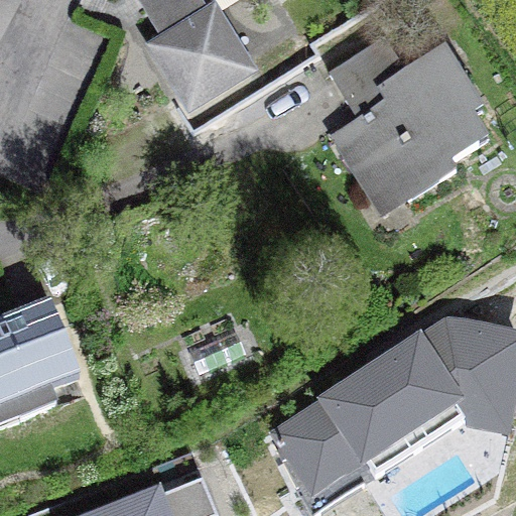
[(137,0),(165,46),(154,53),(187,109),(243,76),(210,20),(202,25),(188,3),(192,0),(137,0)]
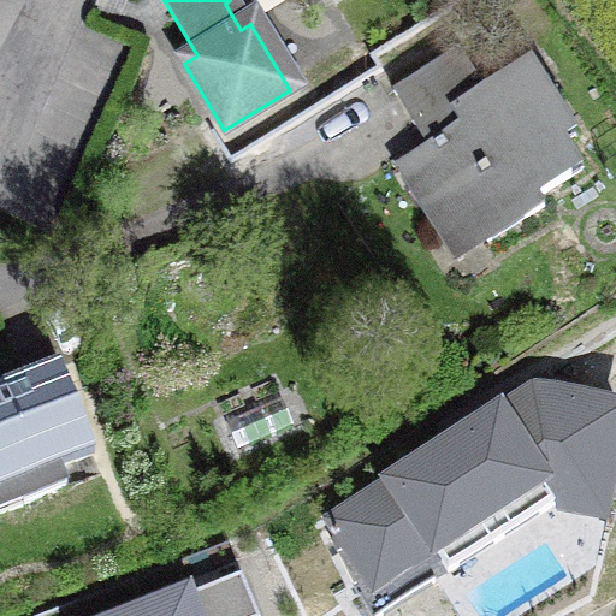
[(455,54),(390,95),(410,129),(421,123),(436,144),(396,169),(433,230),(462,212),(484,246),(540,209),(534,201),(579,172),(561,144),(572,137),(527,66),(480,95),(455,54)]
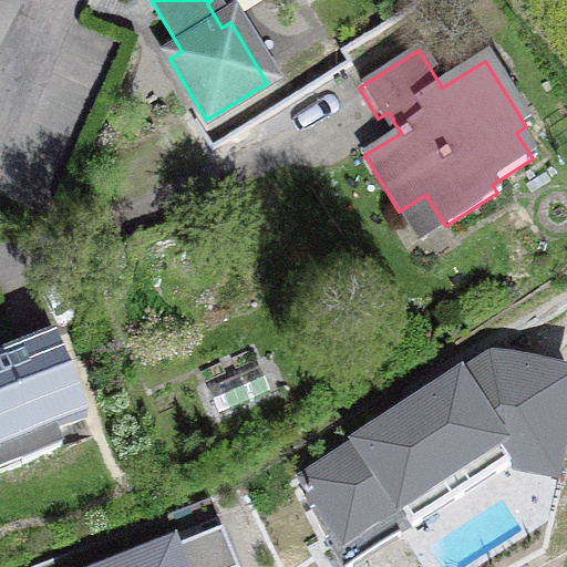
[(0,455),(83,423),(50,339),(0,358),(0,455)]
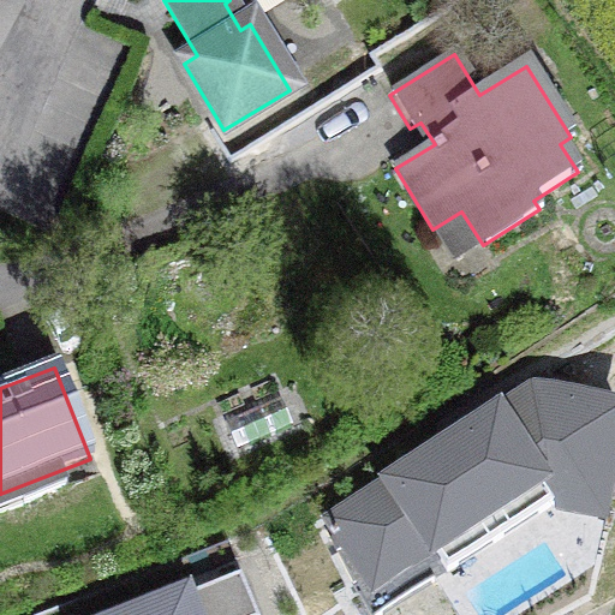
[(380,477),(322,512),(363,581),(354,585),(371,614),(372,614),(447,566),(449,572),(554,499),(554,508),(609,521),(614,489),(614,392),(533,375),(505,394),(501,389),(377,471),(380,477)]
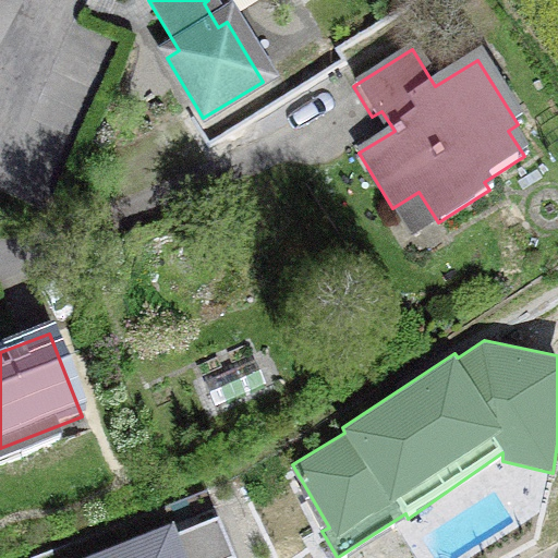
[(233,557),(219,520),(123,557),(233,557)]
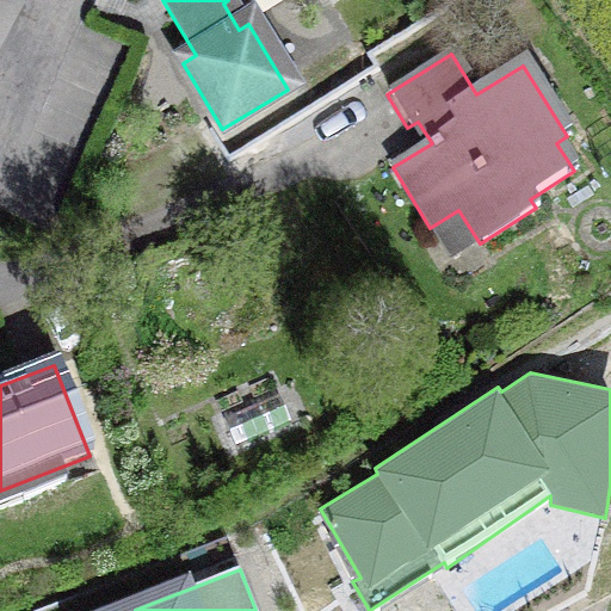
All buildings are outlined.
